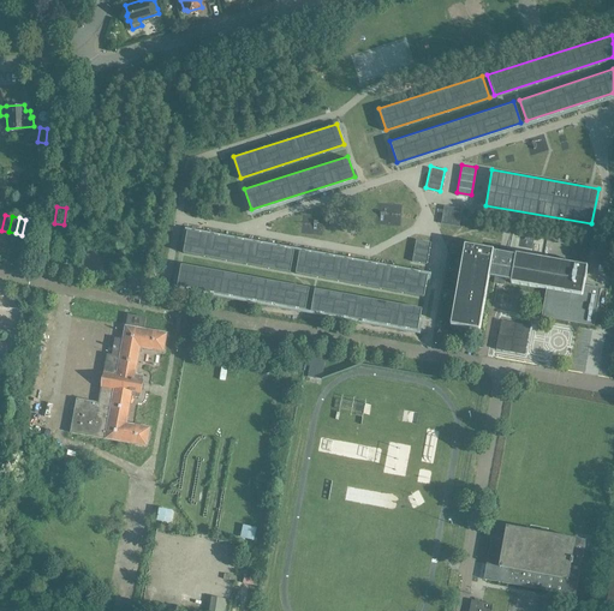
[(25,220),(22,235),(29,237),(33,221),(25,220)]
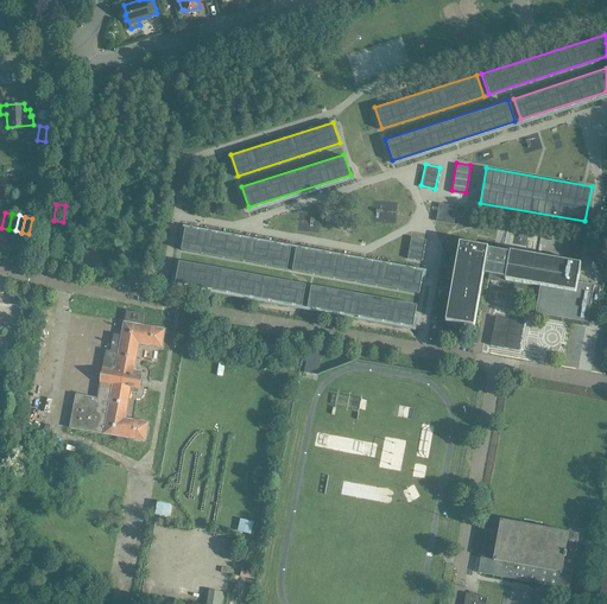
[(290,246),(184,227),(181,248),(286,267),(290,246)]
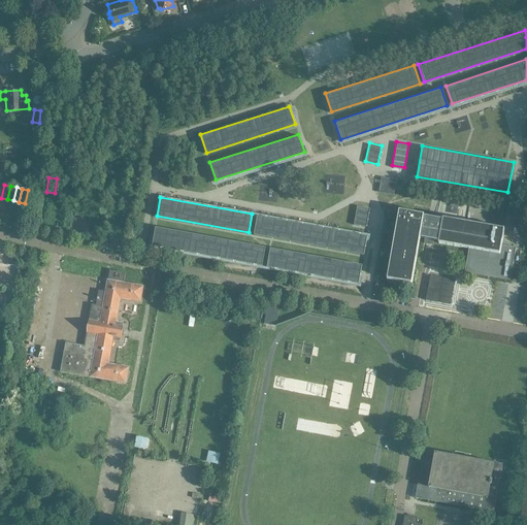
[(365,225),(369,206),(356,204),(353,223),(365,225)]
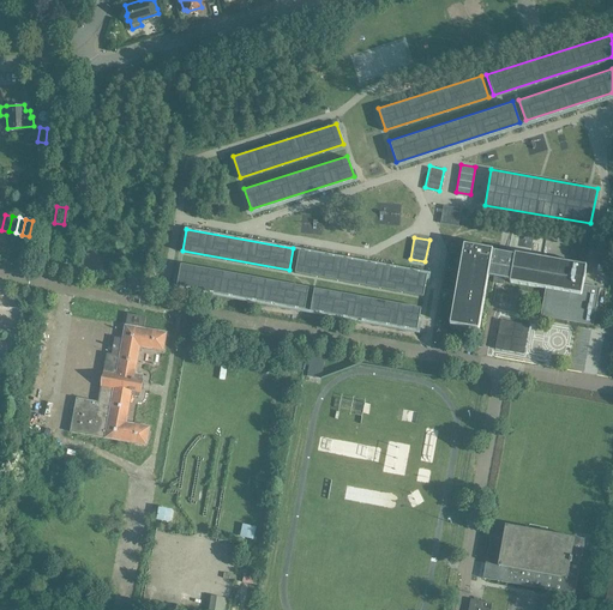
[(588,242),(576,240),(574,254),(586,255),(588,242)]
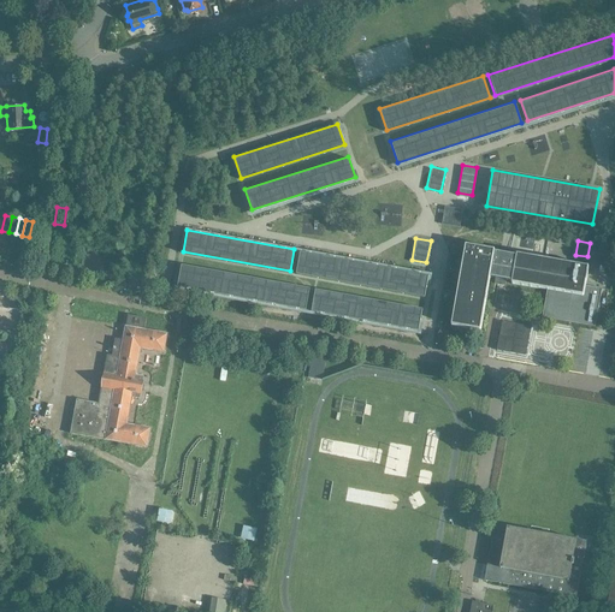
[(504,284),(504,278),(510,279),(510,280),(512,281),(547,287),(542,314),(593,325),(601,286),(584,283),(587,265),(586,265),(516,251),(515,251),(515,253),(515,254),(494,249),(494,248),(492,248),(466,243),(465,243),(463,243),(450,322),(451,324),(479,327),(489,275),(495,277),(494,281),(504,284)]
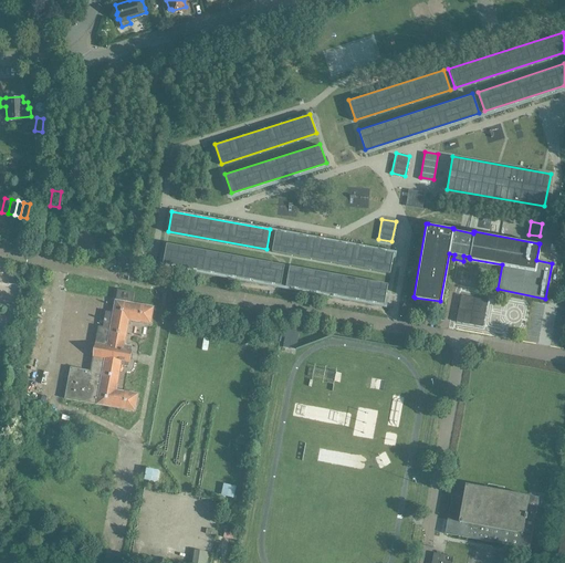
[(275,230),(271,250),(389,271),(393,251),(275,230)]
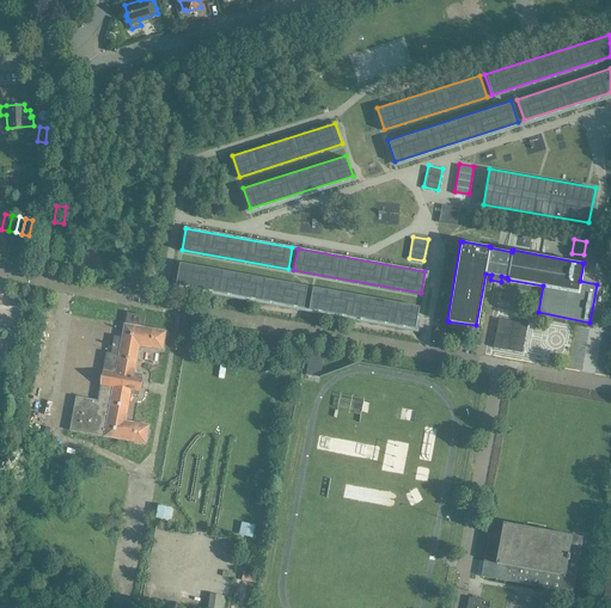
[(179,260),(176,282),(303,306),(307,284),(179,260)]
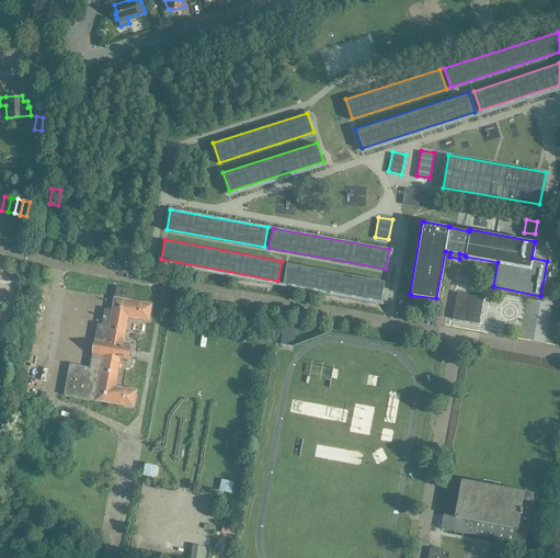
[(384,280),(286,262),(283,282),(380,299),(384,280)]
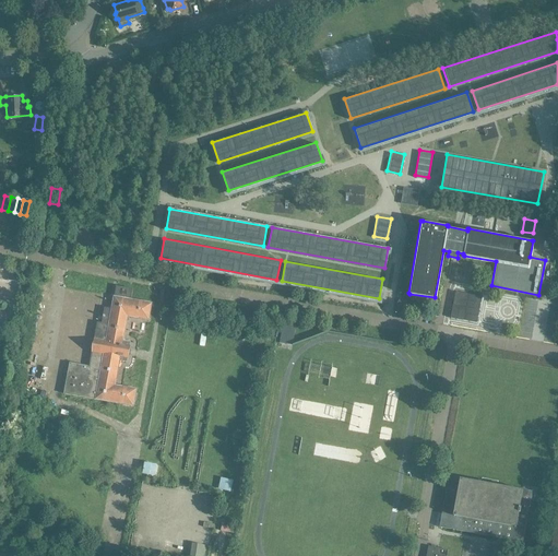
[(23,265),(9,263),(7,278),(20,280),(23,265)]
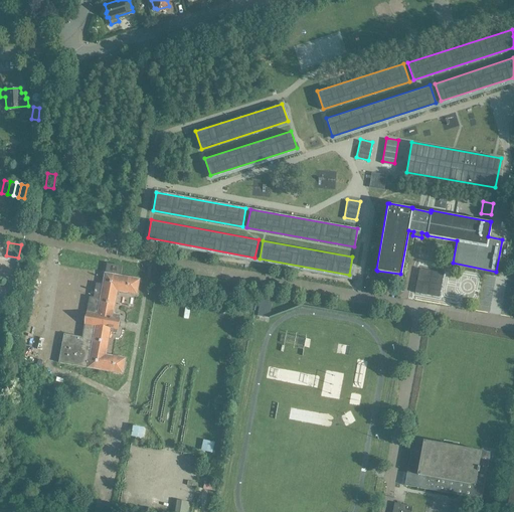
[(57,360),(122,372),(125,356),(106,352),(110,330),(116,331),(117,328),(118,328),(120,316),(119,316),(120,313),(113,311),(117,290),(137,293),(140,277),(120,273),(121,264),(106,261),(105,271),(104,270),(102,282),(96,281),(93,295),(89,295),(81,335),(63,332),(57,360)]
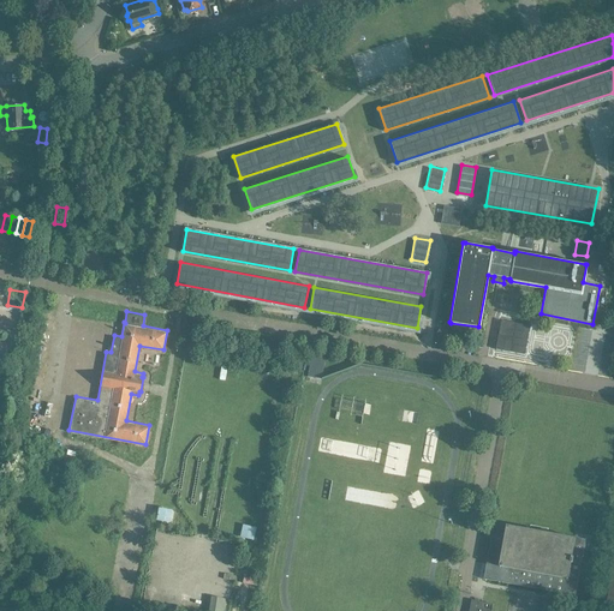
[(500,318),(495,347),(524,353),(529,323),(500,318)]
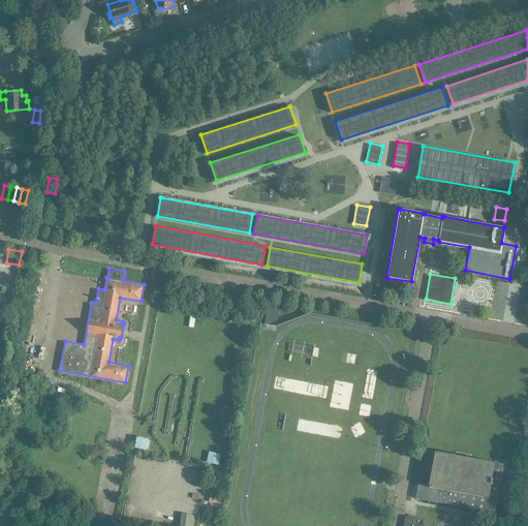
[(264,322),(276,323),(279,306),(267,304),(264,322)]
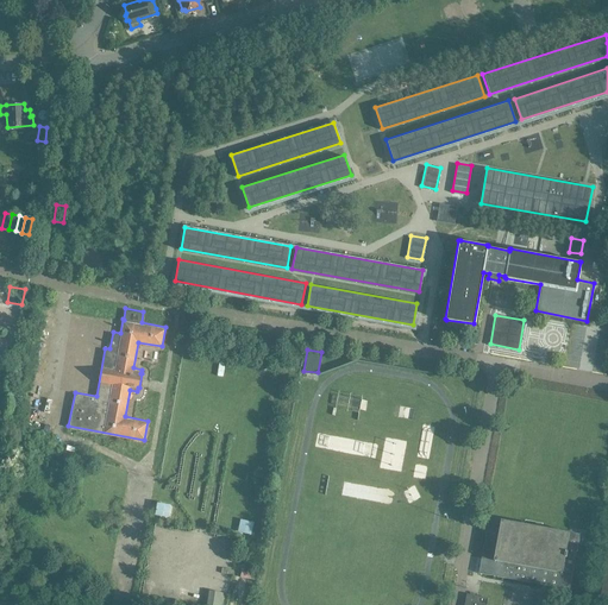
[(157,500),(155,514),(168,516),(170,503),(157,500)]
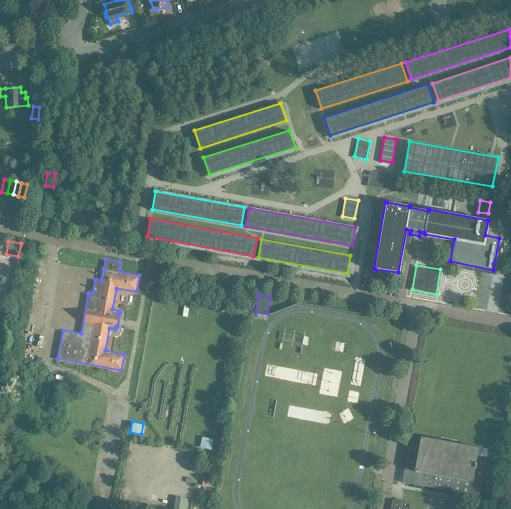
[(213,438),(202,435),(199,445),(211,448),(213,438)]
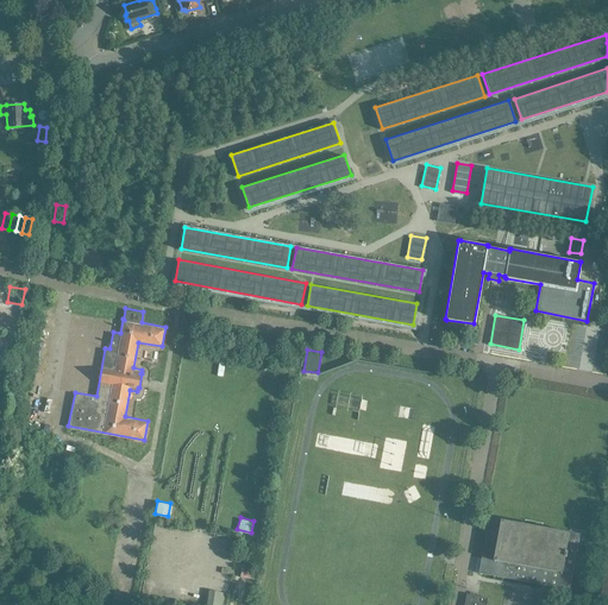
[(500,518),(500,522),(487,520),(477,572),(569,588),(576,548),(575,548),(578,533),(500,518)]
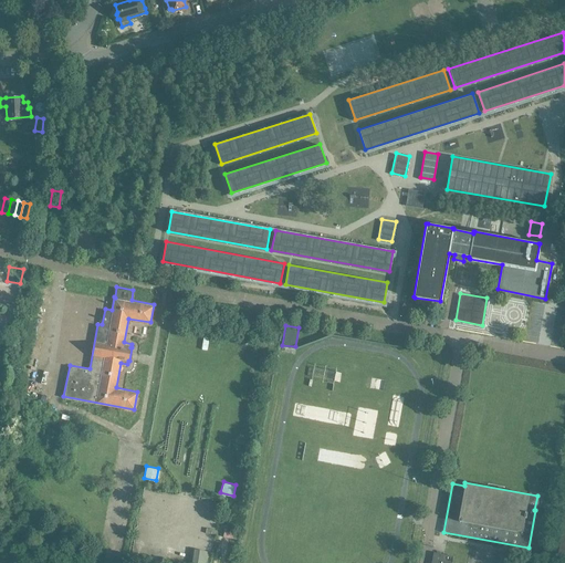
[(445,562),(447,554),(430,551),(427,562),(445,562)]
